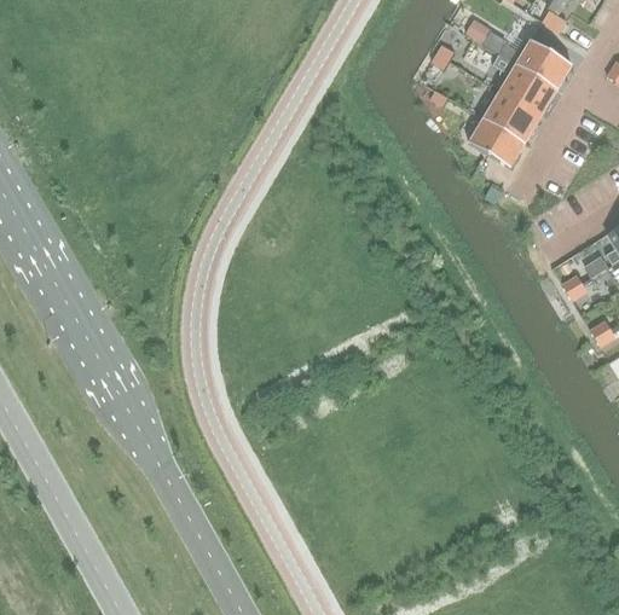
[(549,10),(542,22),(549,28),(557,15),(549,10)]
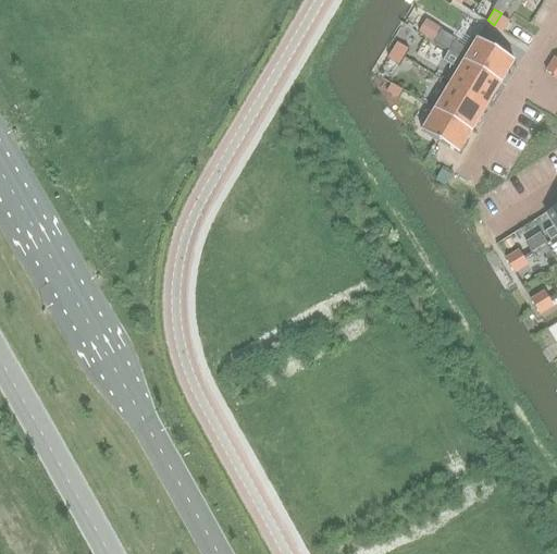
[(502,29),(509,17),(502,13),(494,25),(502,29)]
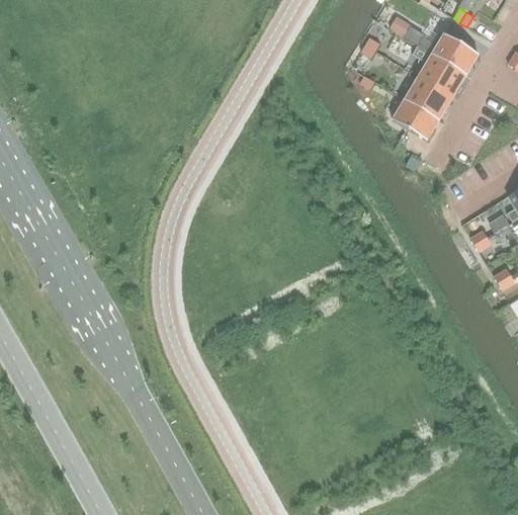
[(396,15),(389,26),(403,35),(409,25),(410,23),(396,15)]
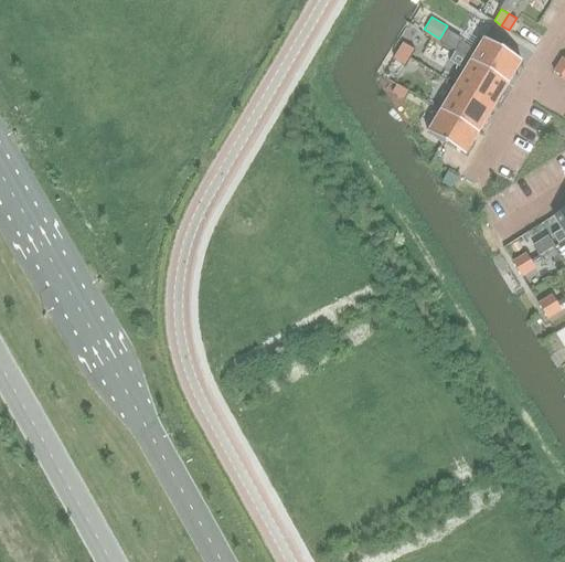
[(466,56),(508,82),(521,59),(479,34),(471,48),(459,41),(454,50),(466,56)]
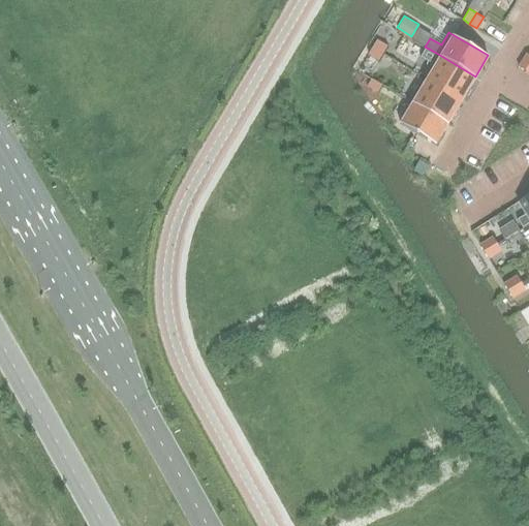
[(377,38),(373,45),(383,53),(387,45),(377,38)]
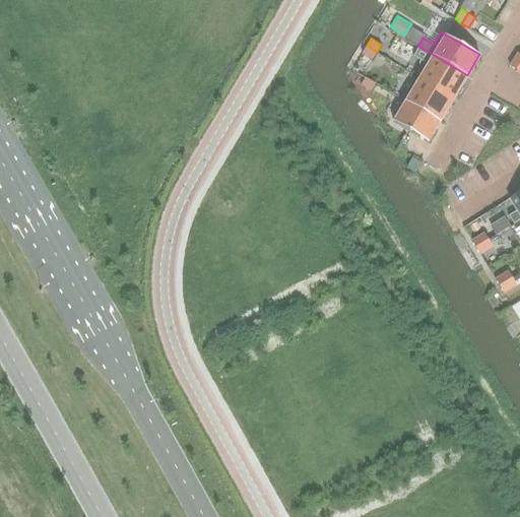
[(373,59),(377,52),(367,45),(362,53),(373,59)]
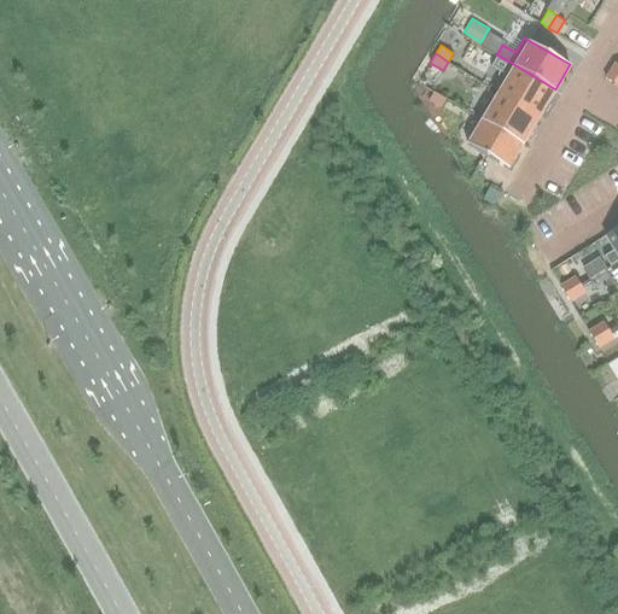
[(555,89),(509,62),(495,87),(500,89),(499,92),(538,116),(540,113),(555,89)]
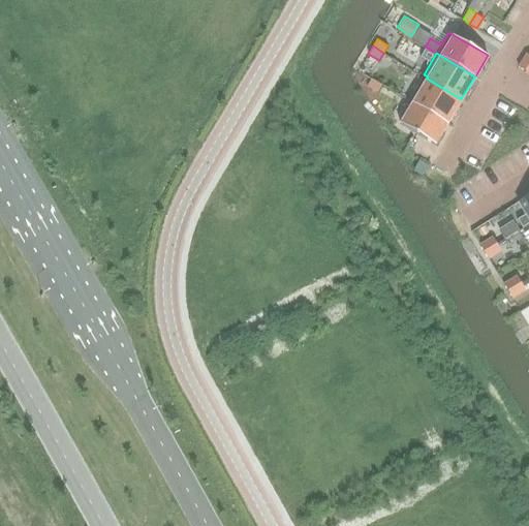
[(525,69),(528,62),(528,54),(526,53),(518,65),(525,69)]
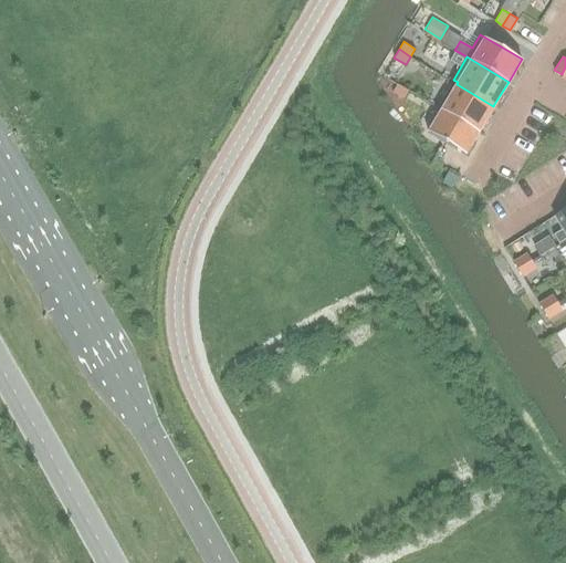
[(398,83),(392,92),(405,98),(409,90),(398,83)]
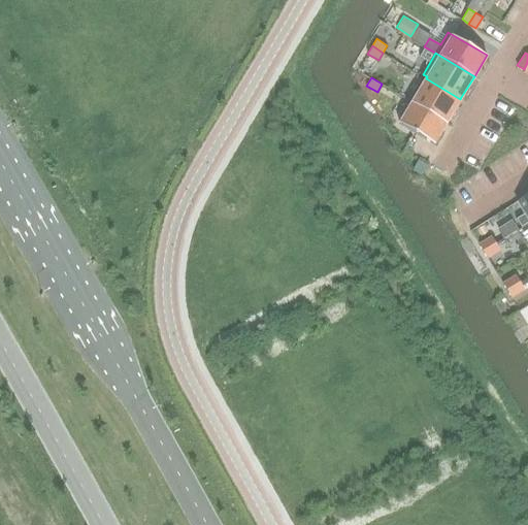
[(411,102),(411,101),(447,122),(460,99),(426,78),(424,80),(420,77),(407,99),(411,102)]
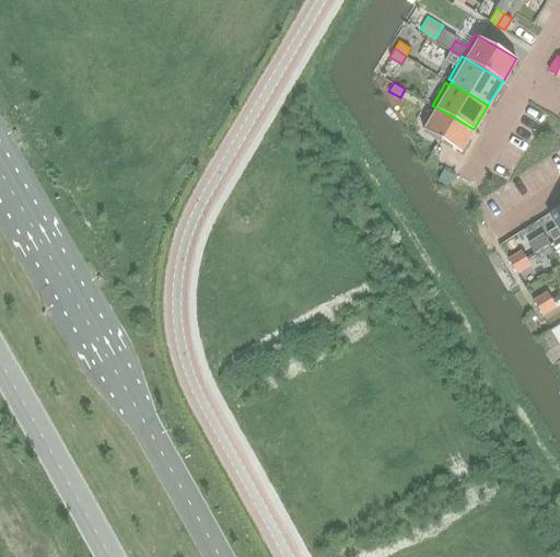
[(461,152),(474,129),(436,107),(436,108),(423,130),(461,152)]
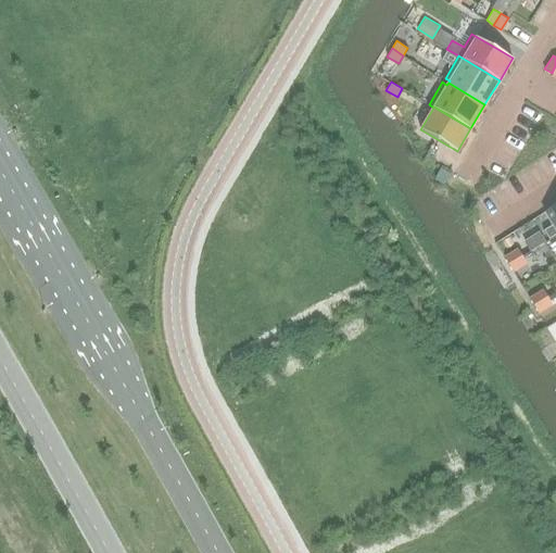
[(441,166),(437,174),(446,178),(450,172),(441,166)]
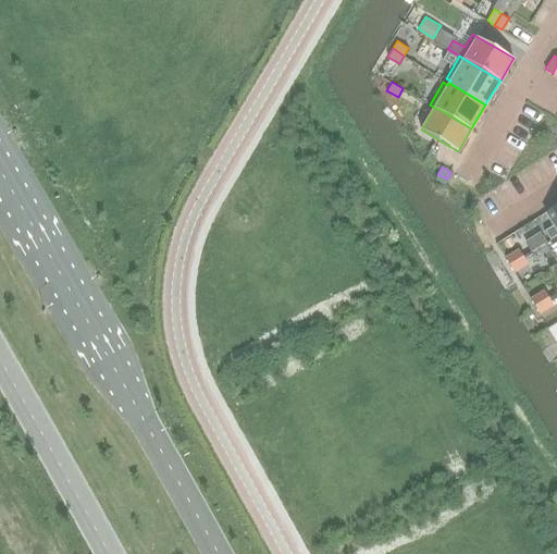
[(556,202),(545,211),(556,230),(556,202)]
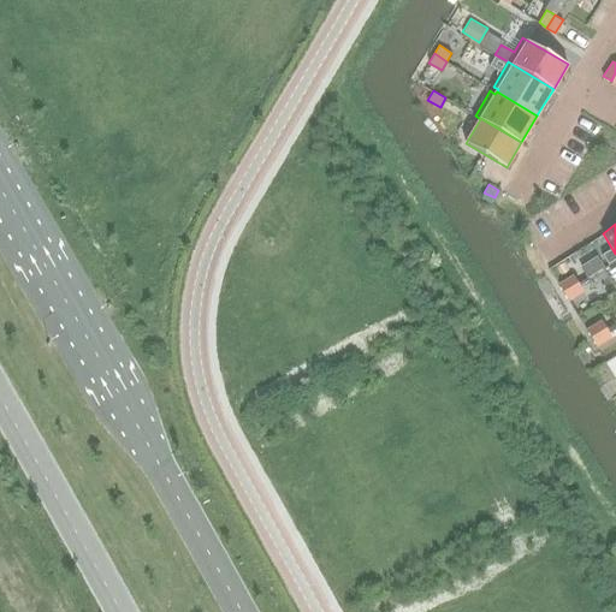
[(602,255),(584,268),(593,281),(611,269),(602,255)]
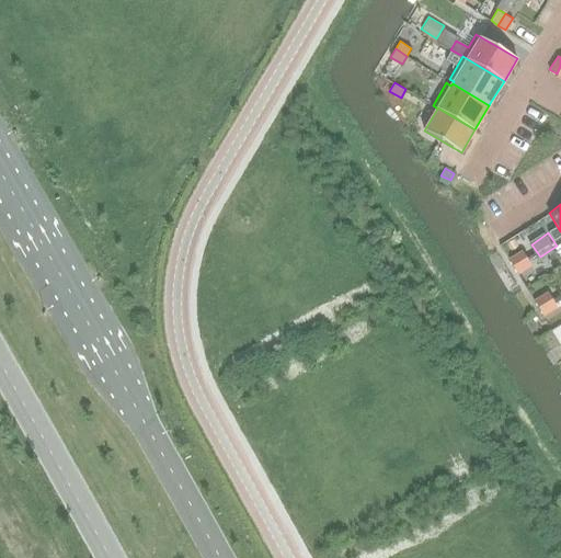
[(508,258),(513,265),(526,258),(522,250),(508,258)]
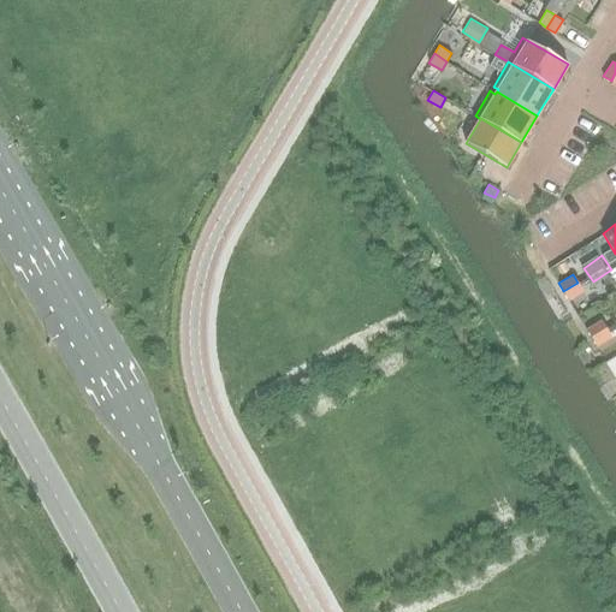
[(563,291),(568,299),(584,290),(578,283),(563,291)]
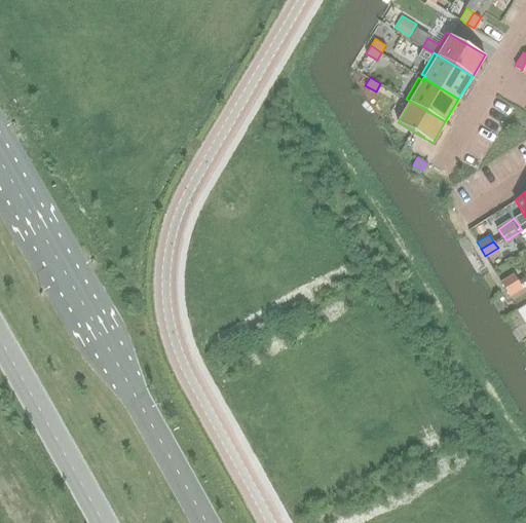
[(500,281),(504,288),(518,279),(513,272),(500,281)]
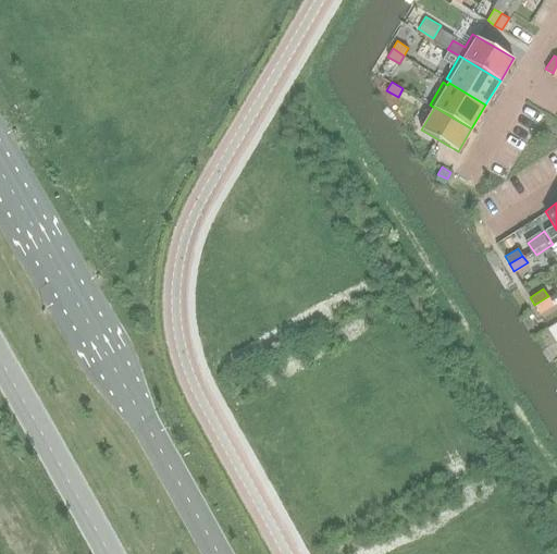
[(534,305),(539,312),(553,304),(548,296),(534,305)]
